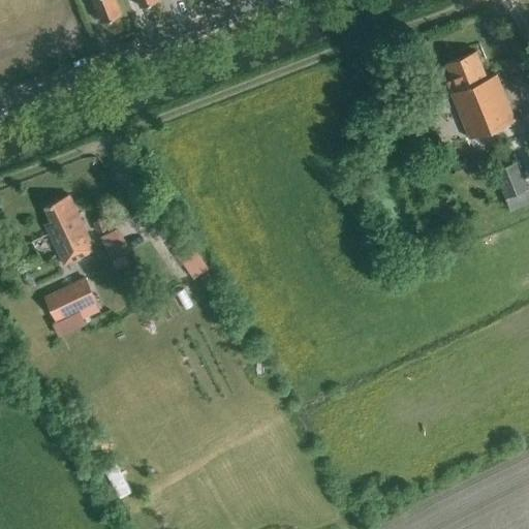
[(93,0),(102,23),(121,14),(115,0),(93,0)]
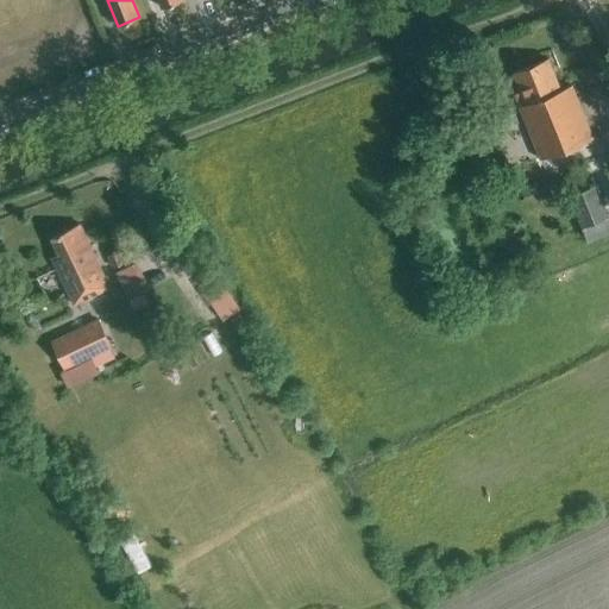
[(539,159),(592,139),(571,85),(560,89),(548,60),(514,74),(526,104),(519,106),(539,159)]
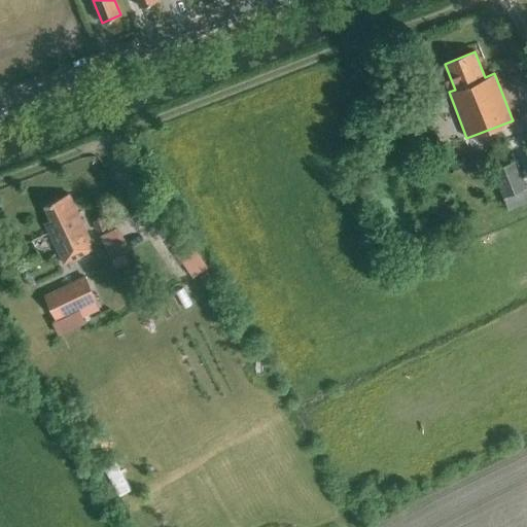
[(492,170),(503,198),(510,209),(526,202),(526,184),(517,161),(492,170)]
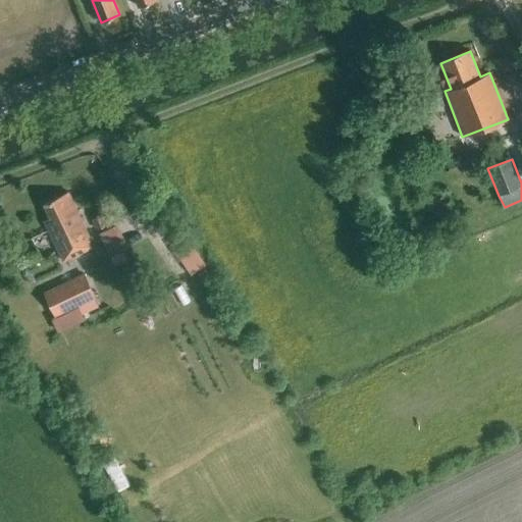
[(63,260),(95,246),(69,191),(45,202),(52,216),(45,219),(63,260)]
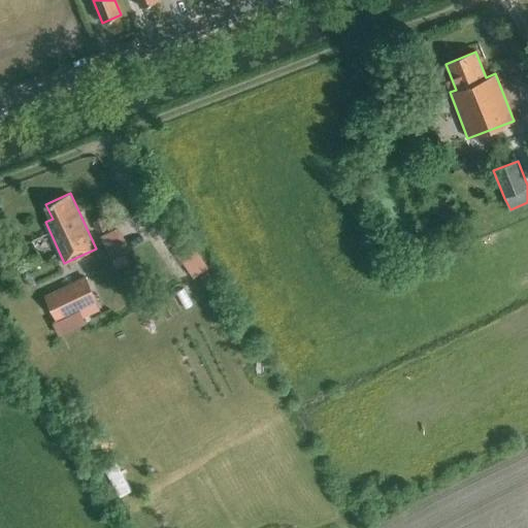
[(99,231),(111,226),(106,215),(94,220),(99,231)]
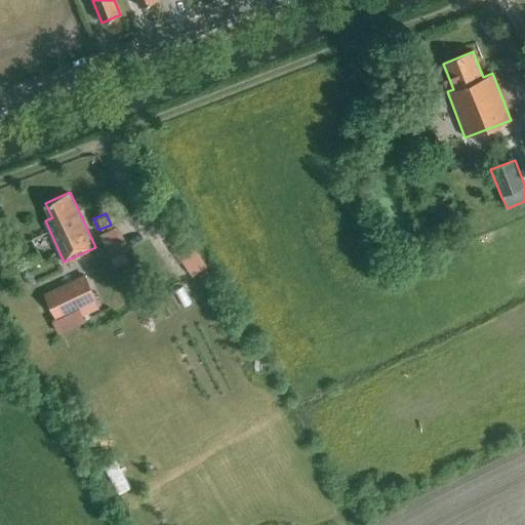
[(124,223),(104,230),(117,266),(137,258),(124,223)]
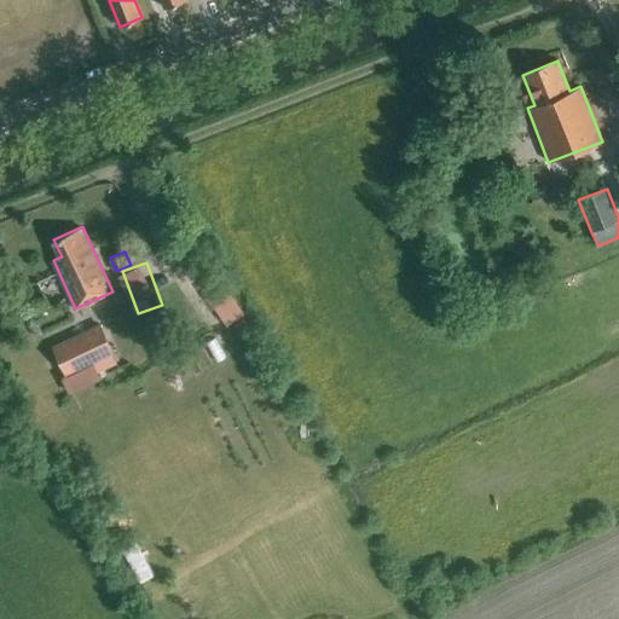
[(212,266),(197,276),(207,288),(203,290),(209,301),(227,289),(212,266)]
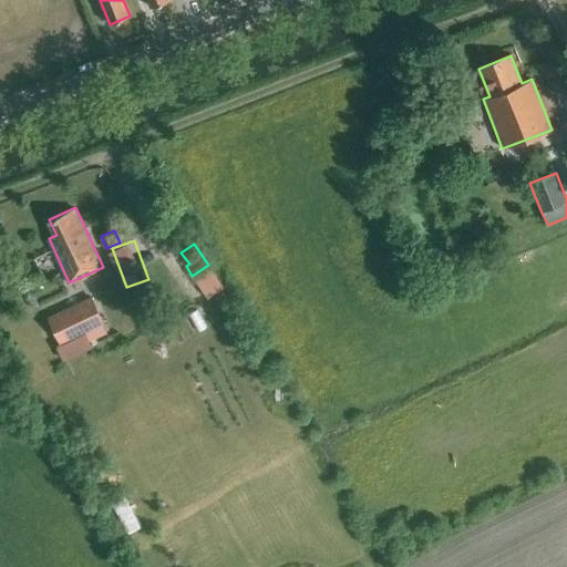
[(223,292),(215,298),(219,305),(227,299),(223,292)]
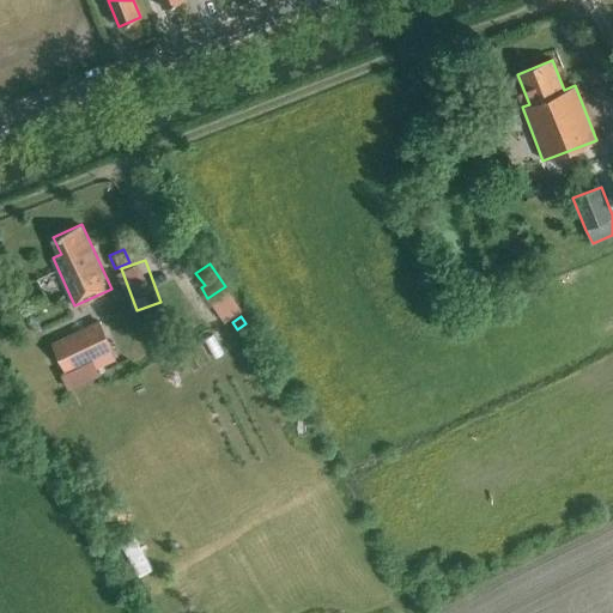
[(50,344),(65,374),(114,351),(99,321),(50,344)]
